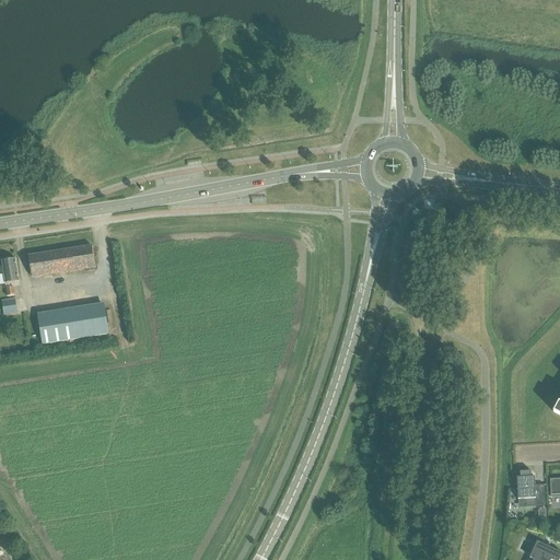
[(27,257),(31,276),(94,266),(91,246),(27,257)]
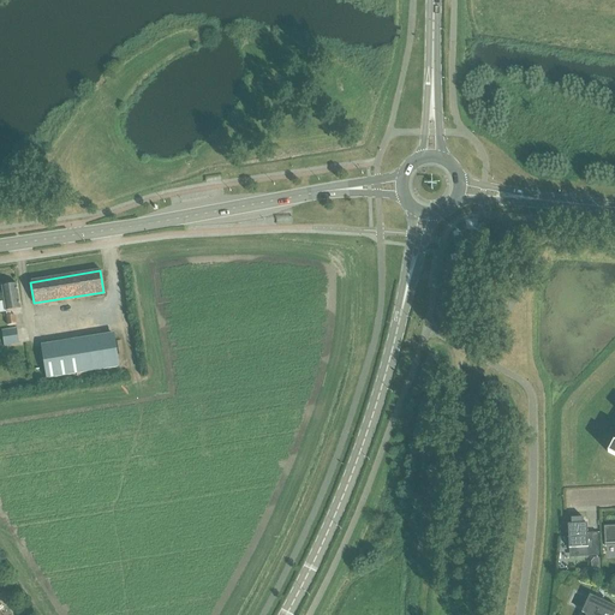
[(0,311),(21,308),(16,285),(1,286),(4,302),(0,302),(0,311)]
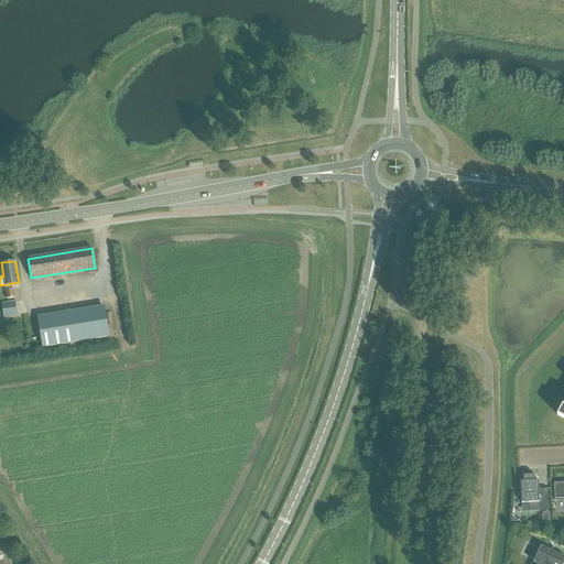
[(15,302),(2,304),(4,317),(17,315),(15,302)]
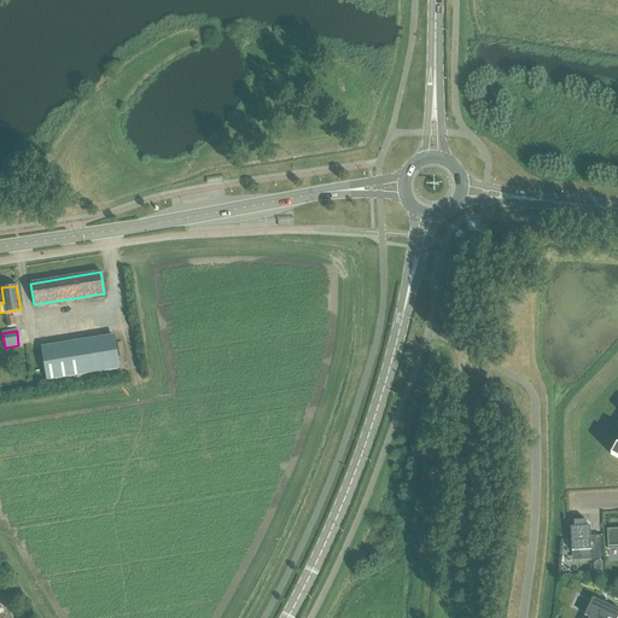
[(120,371),(114,337),(42,348),(47,382),(120,371)]
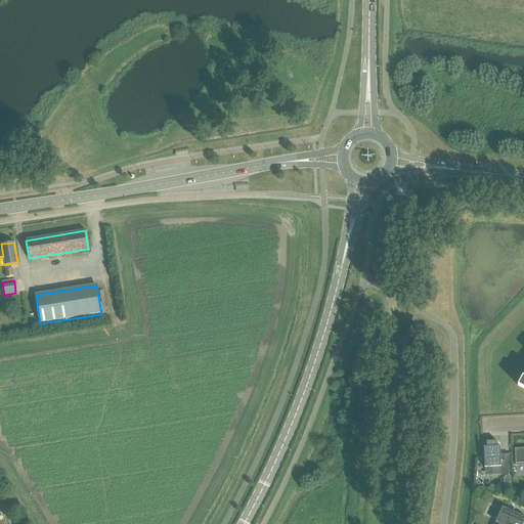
[(484,451),(482,453),(484,455),(485,468),(493,467),(493,474),(501,474),(511,473),(510,454),(500,454),(500,446),(496,446),(492,442),(488,447),(484,447),(484,451)]
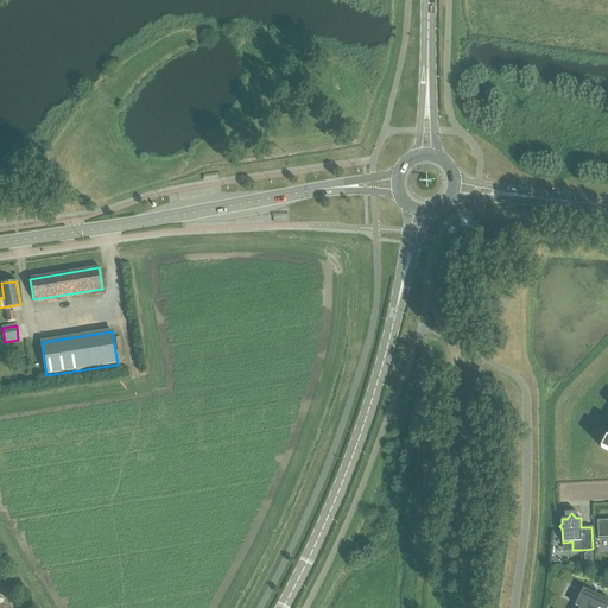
[(607,520),(597,520),(599,538),(607,537),(607,520)]
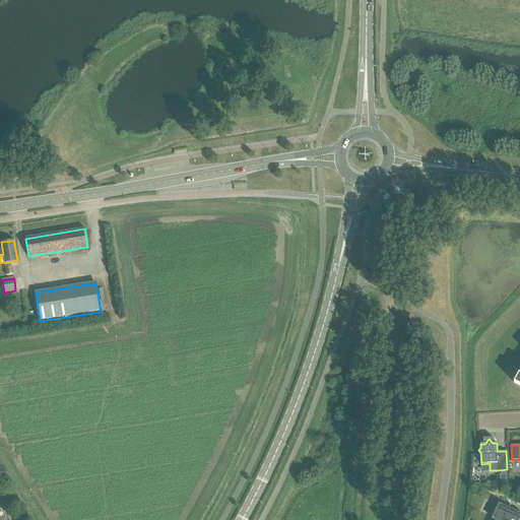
[(519,519),(519,513),(499,504),(493,518),(496,519),(519,519)]
